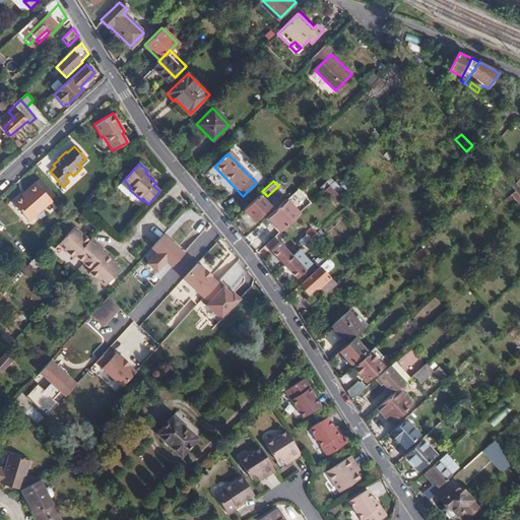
[(36,183),(26,192),(28,193),(23,198),(15,206),(30,223),(45,210),(44,208),(52,201),(36,183)]
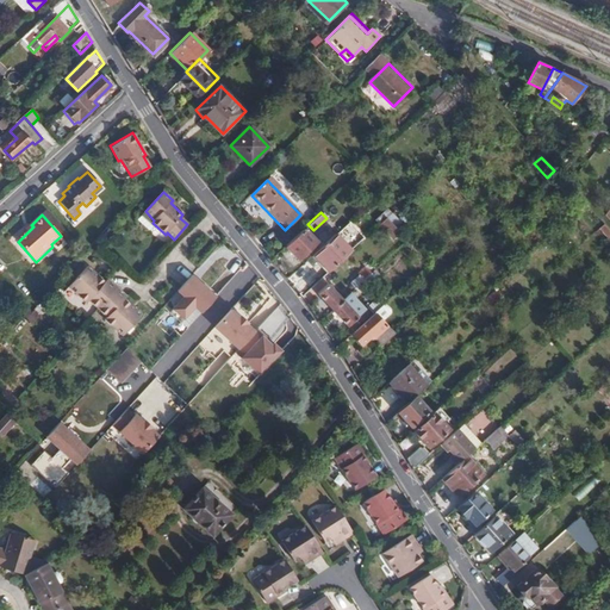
[(400,231),(386,217),(379,224),(393,238),(400,231)]
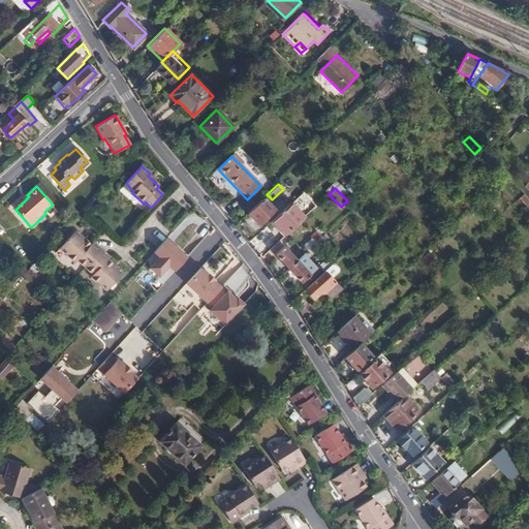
[(528,206),(528,199),(523,194),(519,197),(528,208),(528,206)]
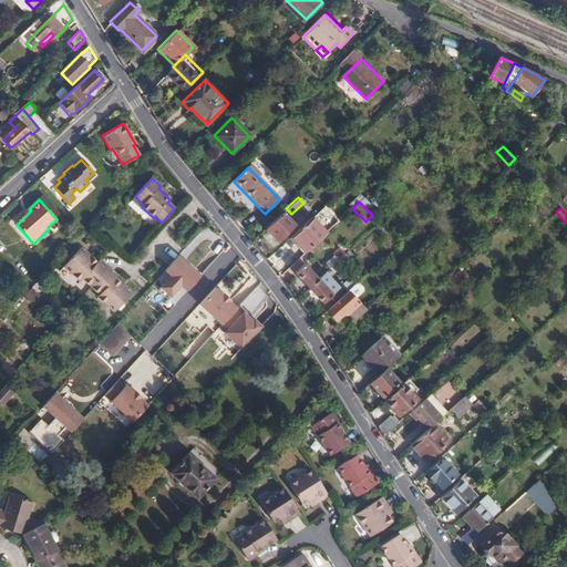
[(281,214),(264,229),(276,243),(294,226),(281,214)]
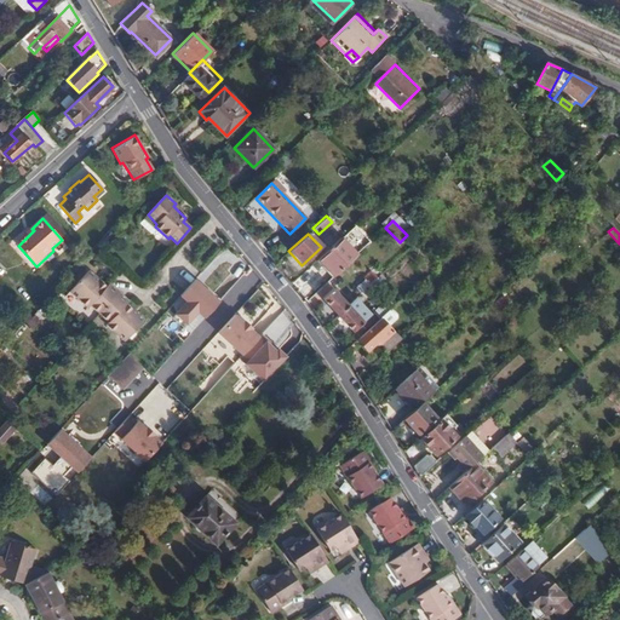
[(356,254),(340,237),(319,259),(334,276),(356,254)]
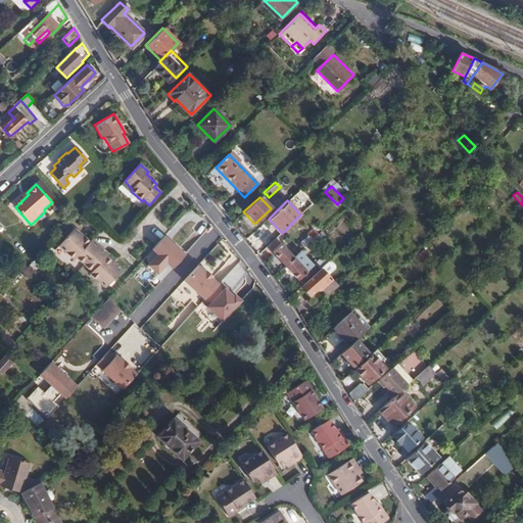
[(53,204),(52,202),(44,209),(45,211),(53,204)]
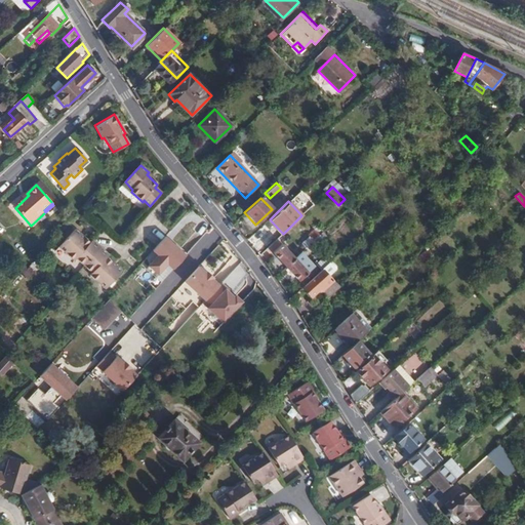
[(74,264),(81,270),(99,249),(91,242),(89,245),(74,232),(56,251),(72,266),(74,264)]
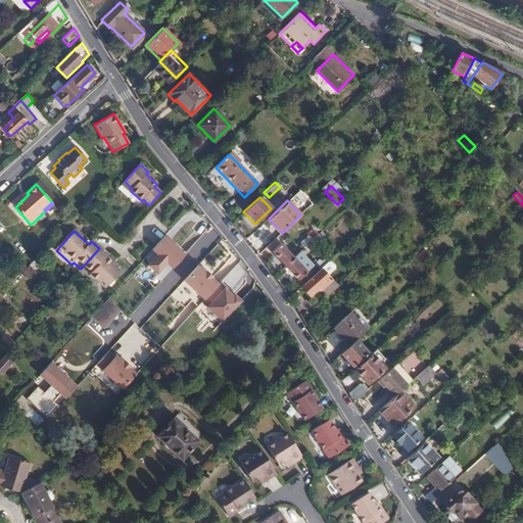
[(322,239),(318,235),(312,241),(303,248),(307,252),(322,239)]
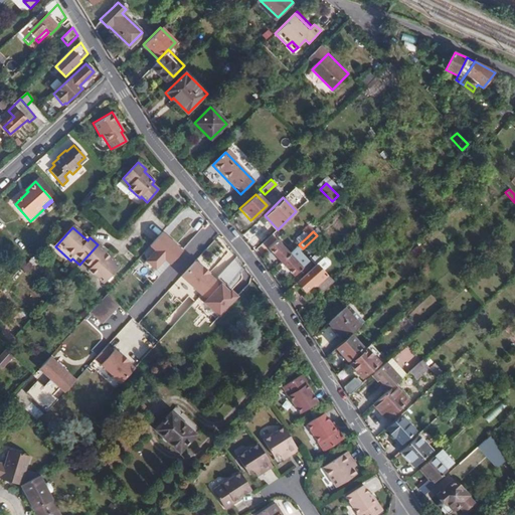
[(181,251),(161,232),(149,246),(154,250),(145,261),(155,270),(164,260),(170,265),(181,251)]
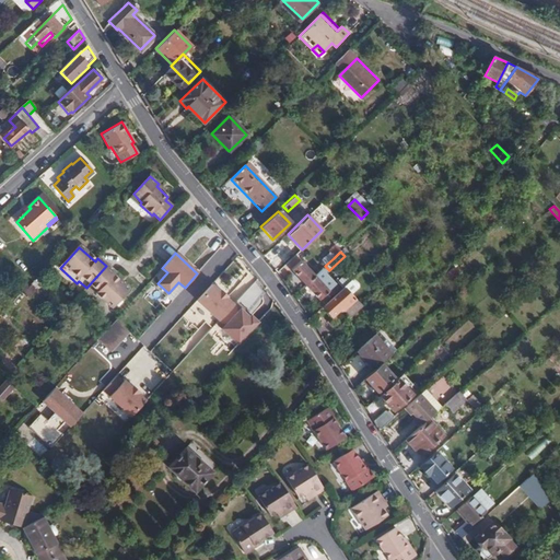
[(325,266),(334,258),(329,253),(322,260),(325,266)]
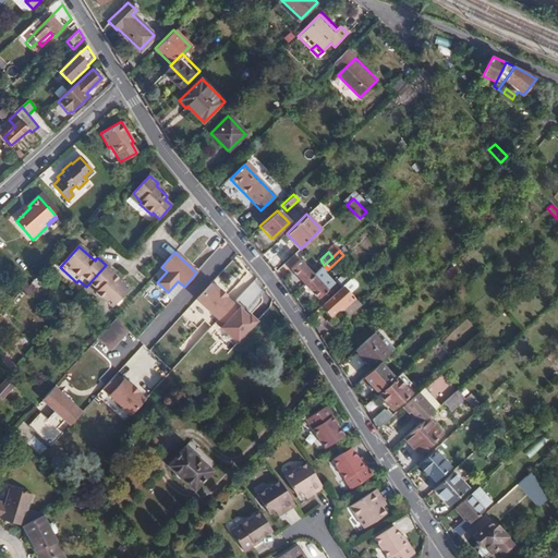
[(290,268),(304,283),(313,275),(299,259),(290,268)]
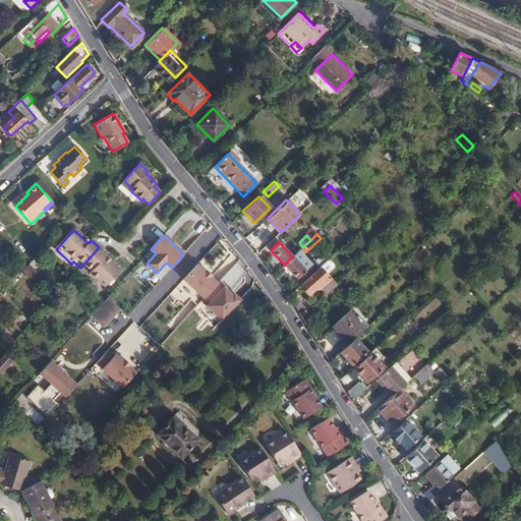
[(105,258),(107,255),(99,247),(80,268),(90,276),(88,278),(102,291),(120,272),(105,258)]
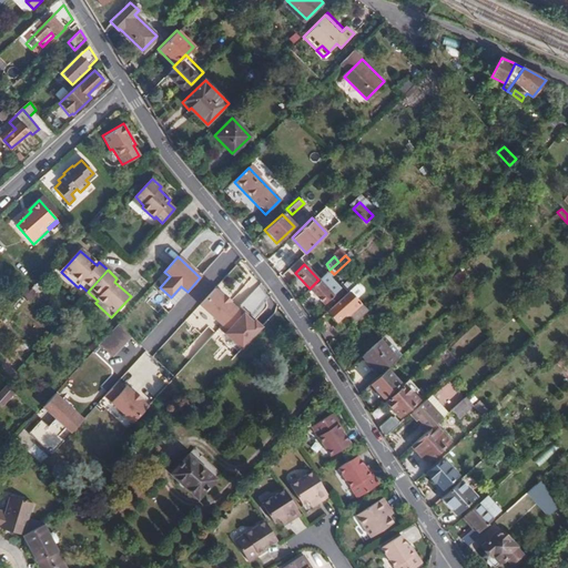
[(372,277),(367,273),(365,276),(357,283),(362,287),(372,277)]
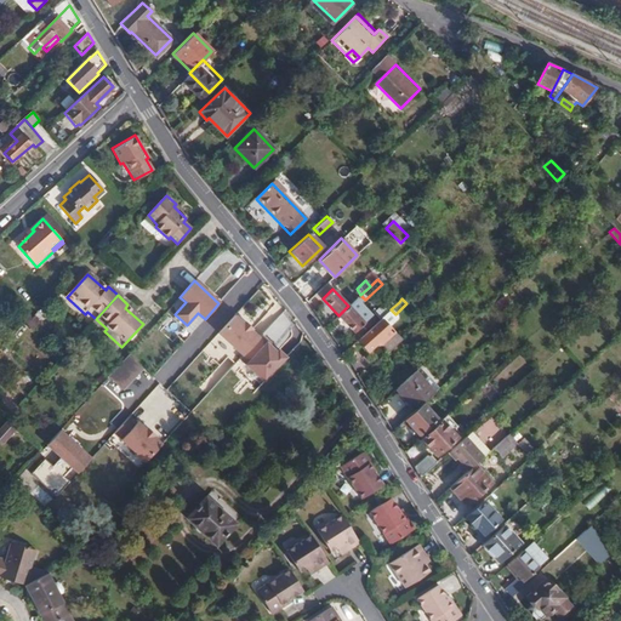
[(348,306),(339,315),(354,332),(364,323),(348,306)]
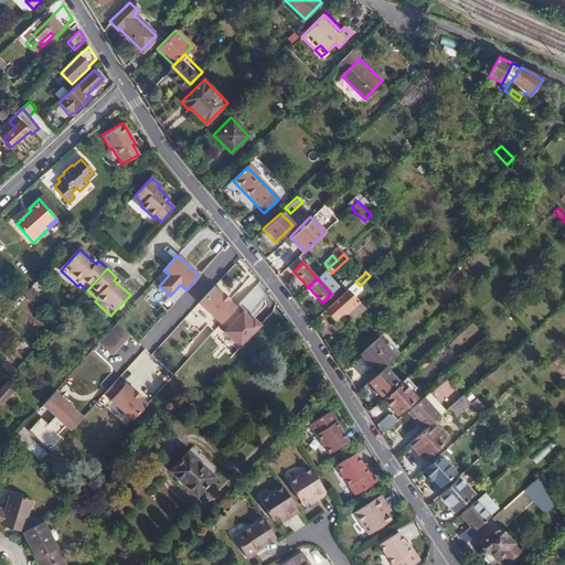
[(195,304),(219,324),(235,306),(212,285),(195,304)]
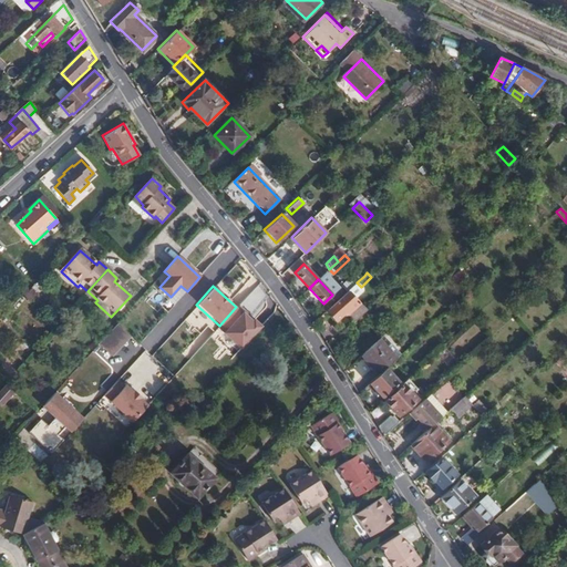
[(349,318),(360,307),(347,292),(327,311),(336,321),(344,312),(349,318)]
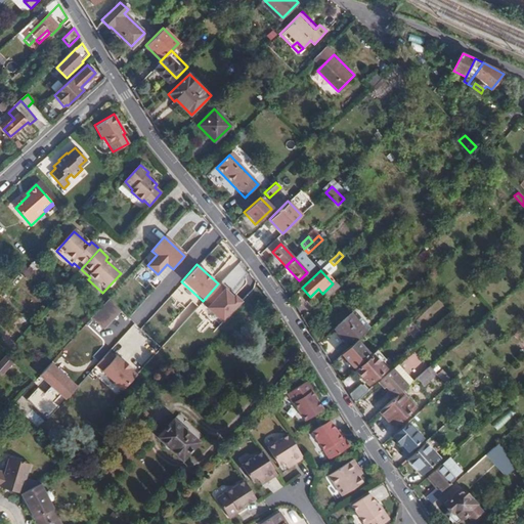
[(200,305),(221,324),(242,301),(221,282),(200,305)]
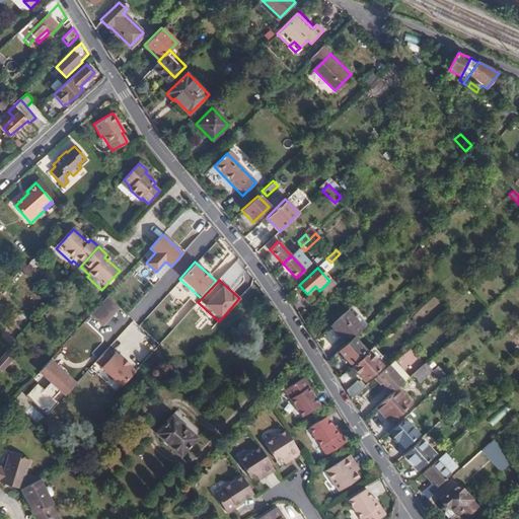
[(335,286),(329,281),(319,291),(323,295),(335,286)]
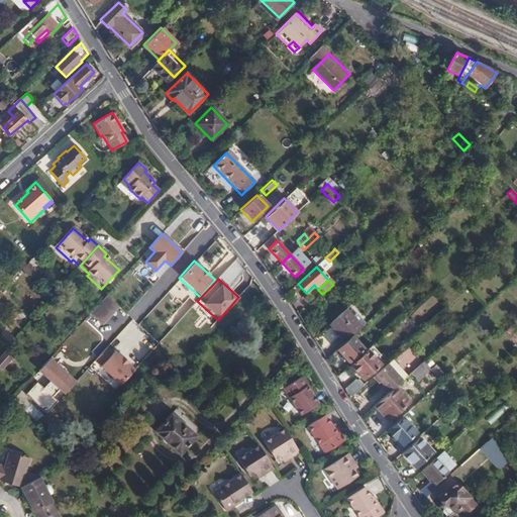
[(90,313),(101,324),(118,305),(107,295),(90,313)]
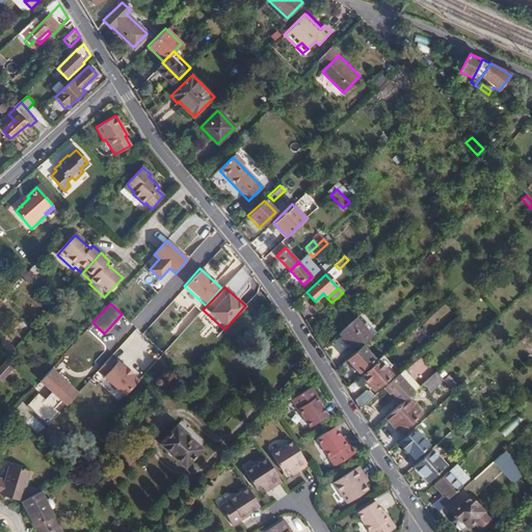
[(372,337),(355,319),(339,334),(354,352),(362,345),(369,339),(372,337)]
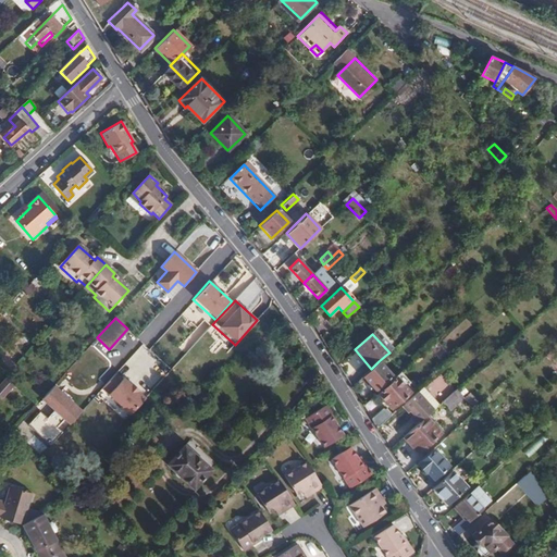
[(379,361),(371,369),(362,376),(375,391),(392,375),(379,361)]
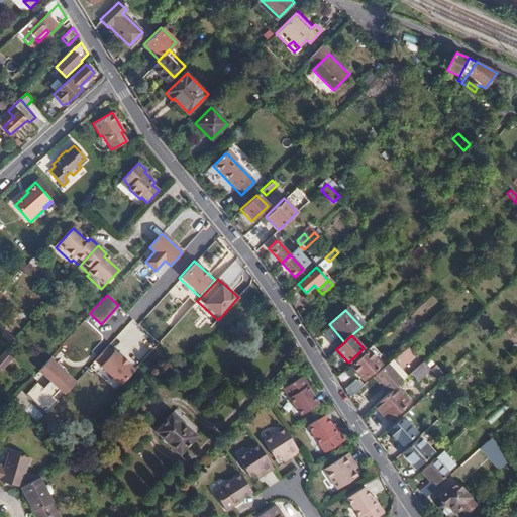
[(380,364),(367,349),(350,365),(364,379),(380,364)]
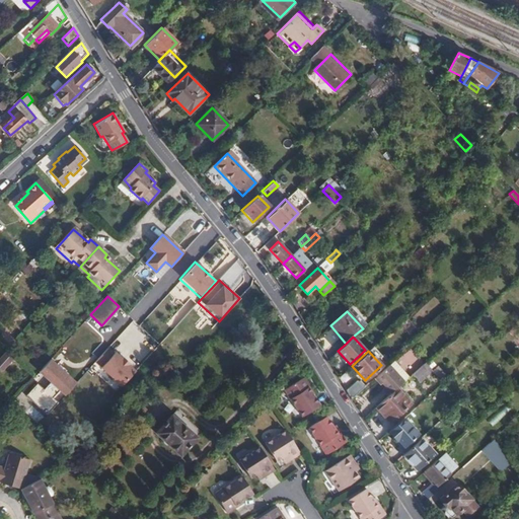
[(100,367),(122,386),(135,370),(114,352),(100,367)]
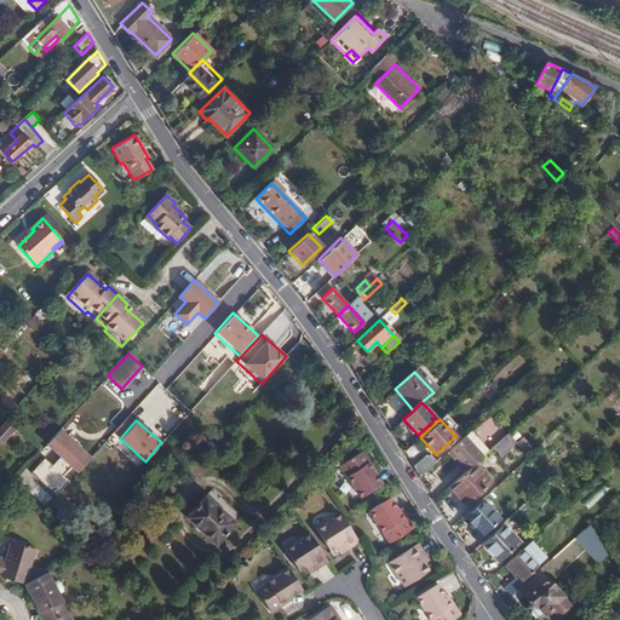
[(0,438),(3,442),(16,430),(6,422),(0,426),(0,438)]
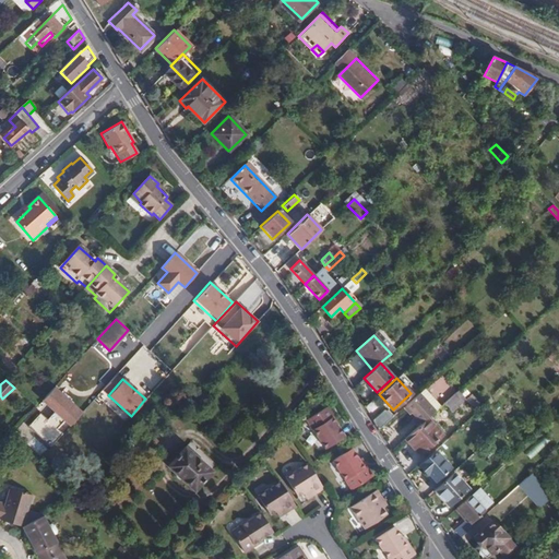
[(52,388),(40,403),(69,427),(81,413),(52,388)]
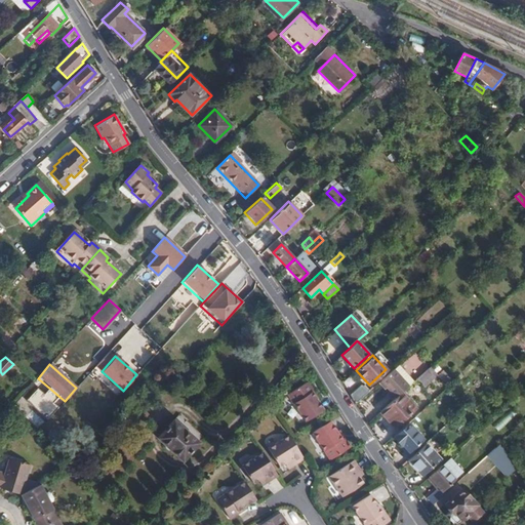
[(436,374),(430,367),(417,378),(423,385),(436,374)]
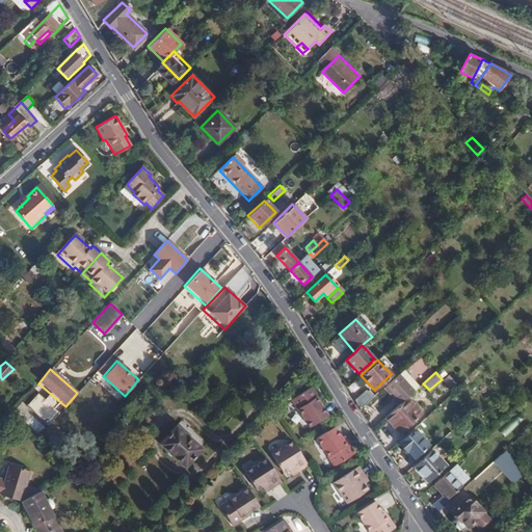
[(415,391),(399,373),(386,384),(392,391),(402,402),(406,399),(415,391)]
